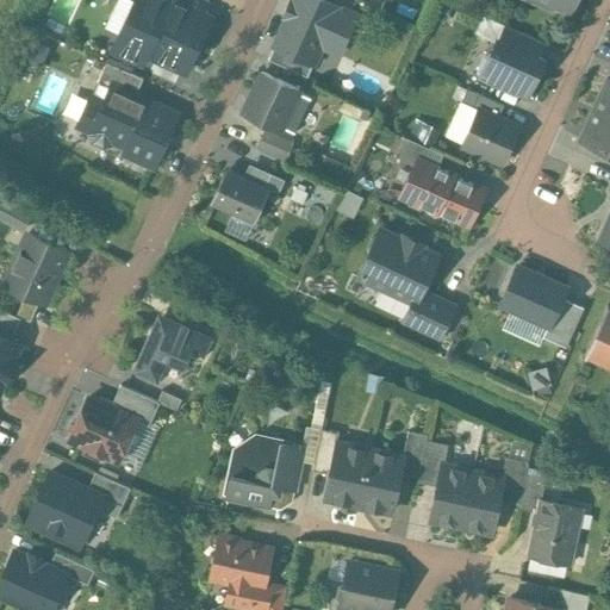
[(170,0),(136,0),(112,54),(147,69),(150,62),(190,80),(217,22),(207,17),(170,0)]
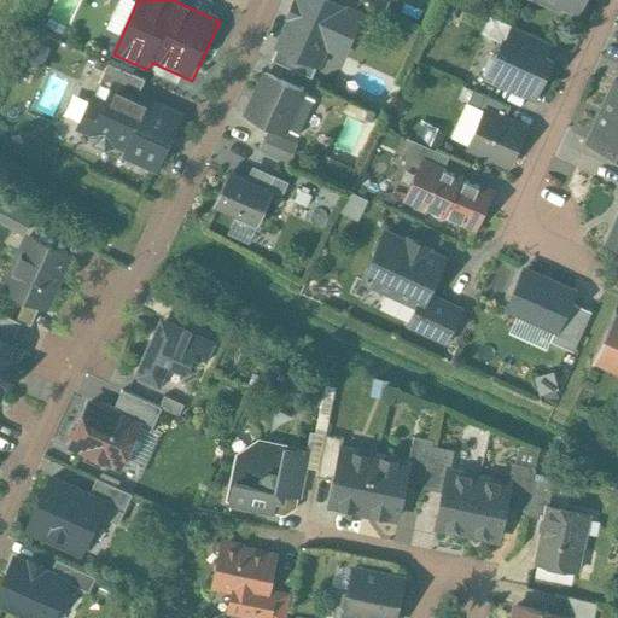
[(211,0),(173,0),(210,17),(216,3),(211,0)]
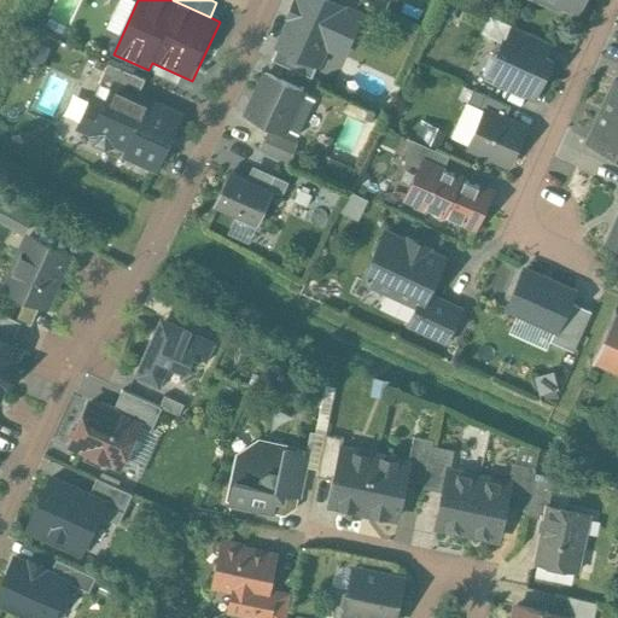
[(360,13),(330,0),(298,0),(298,3),(296,1),(289,16),(291,17),(278,46),(318,64),(332,31),(349,40),(360,13)]
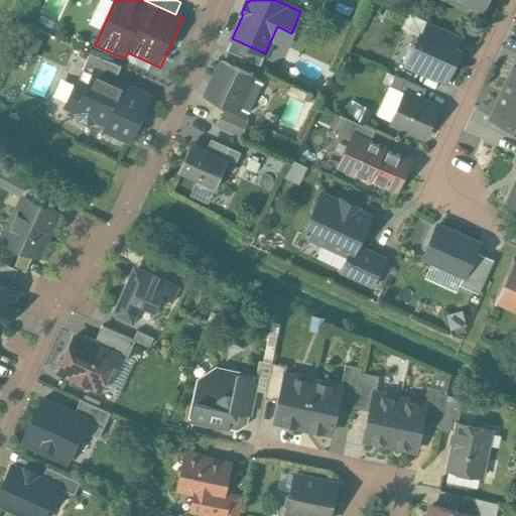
[(455,0),(467,5),(469,2),(483,8),(486,0),(455,0)]
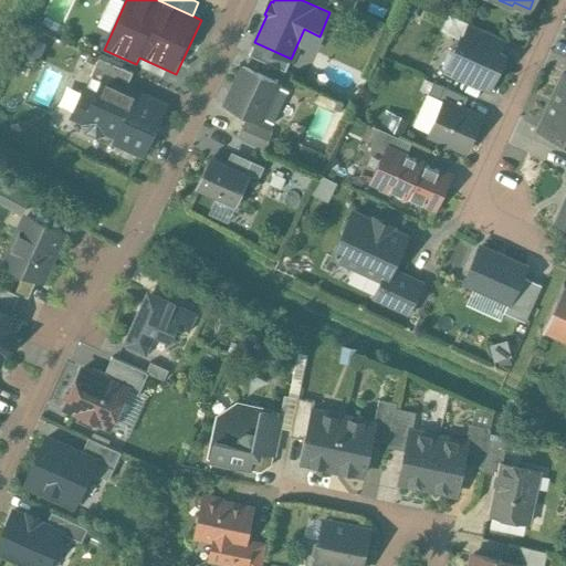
[(505,40),(470,23),(463,38),(500,53),(505,40)]
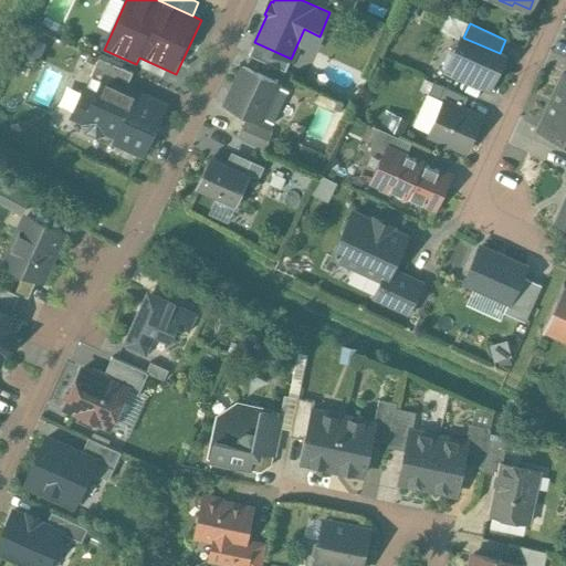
[(463,38),(461,37),(456,50),(450,52),(443,65),(446,71),(477,84),(478,81),(490,86),(504,55),(500,53),(463,38)]
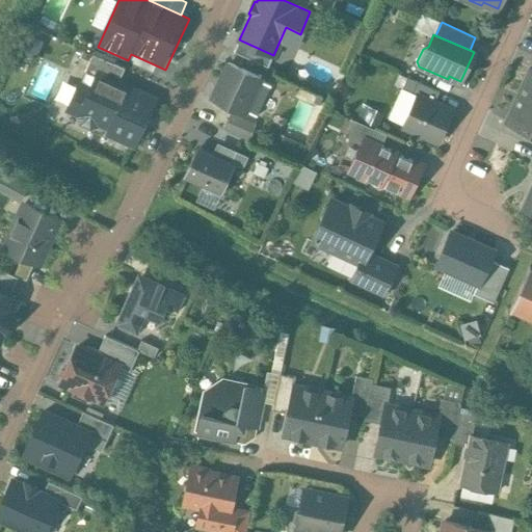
[(273,55),(239,40),(234,51),(268,67),(273,55)]
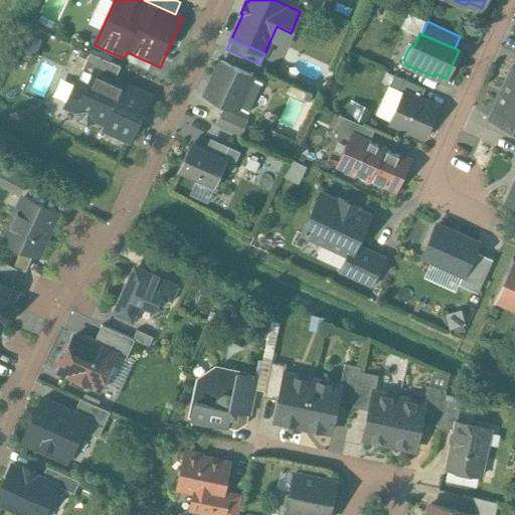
[(121,67),(90,53),(82,71),(94,76),(96,72),(115,81),(121,67)]
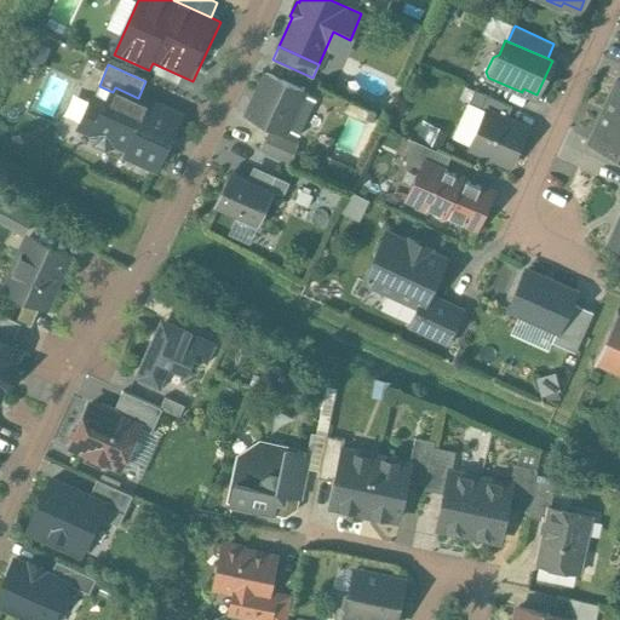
[(268,73),(247,118),(291,137),(311,93),(268,73)]
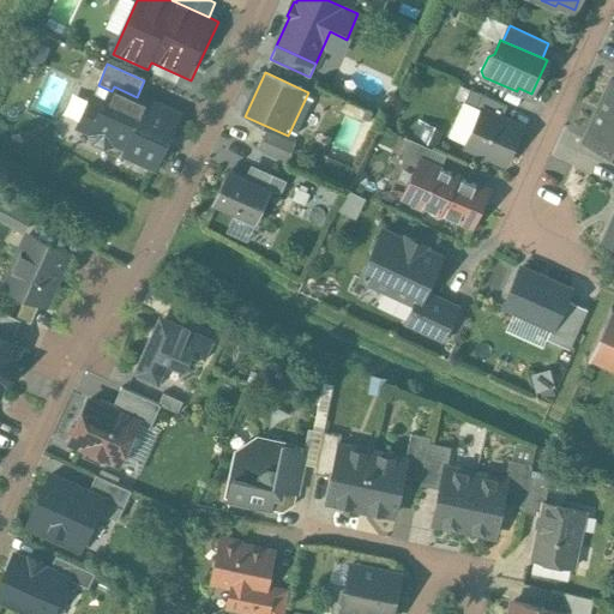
[(613,78),(612,78),(599,109),(613,115),(613,78)]
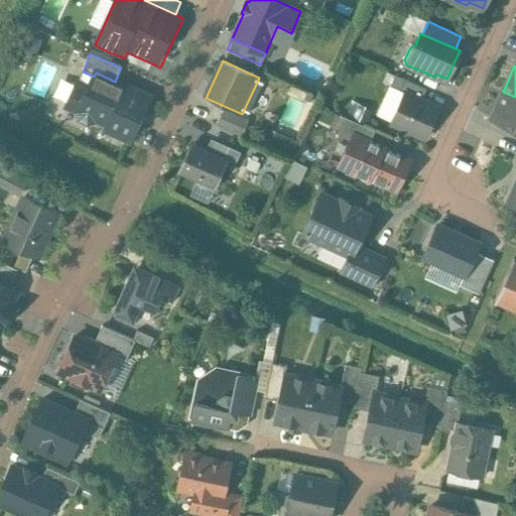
[(115,82),(96,73),(94,77),(89,87),(78,82),(66,108),(79,114),(78,116),(77,119),(91,126),(92,122),(93,120),(107,127),(105,131),(130,142),(139,122),(138,121),(141,114),(142,112),(147,102),(124,91),(126,87),(115,82)]
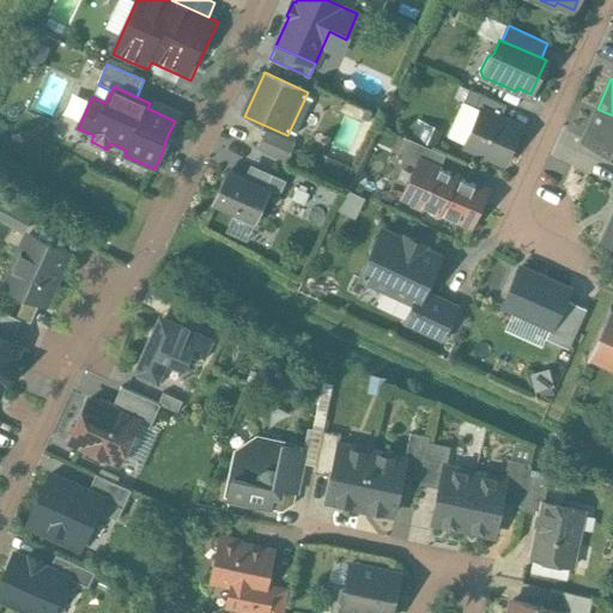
[(507,105),(469,89),(465,102),(481,109),(502,119),(507,105)]
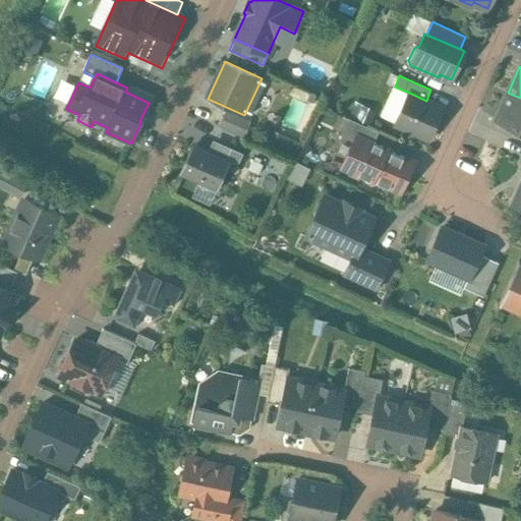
[(426,101),(409,93),(396,122),(429,137),(443,108),(426,101)]
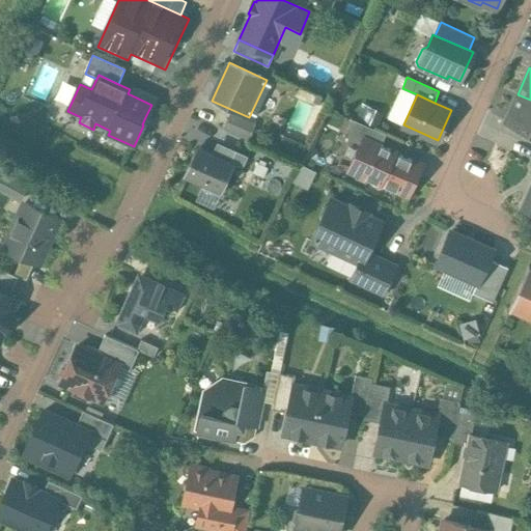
[(530,100),(518,94),(506,120),(530,132),(530,100)]
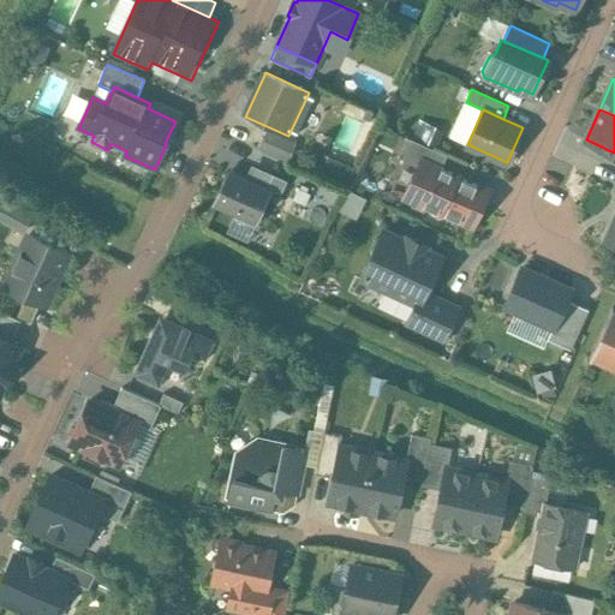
[(422,119),(416,135),(440,145),(446,129),(422,119)]
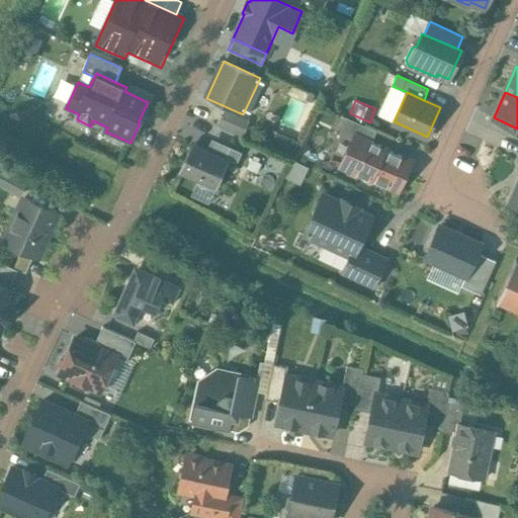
[(251,123),(226,112),(220,127),(245,139),(251,123)]
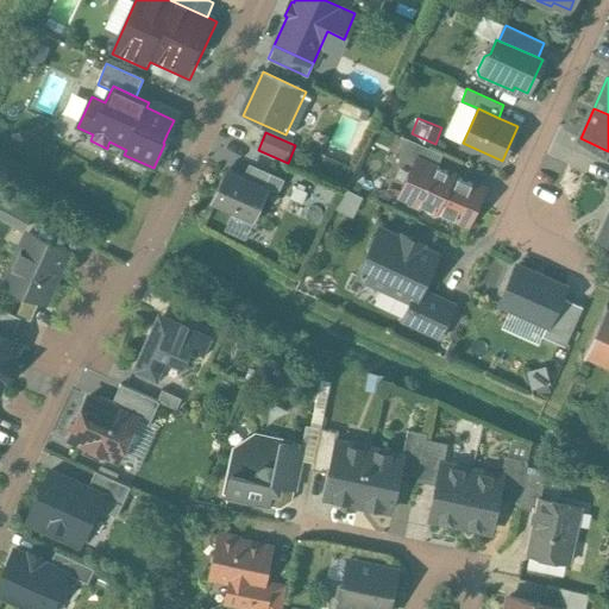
[(420,143),(403,136),(400,144),(416,151),(420,143)]
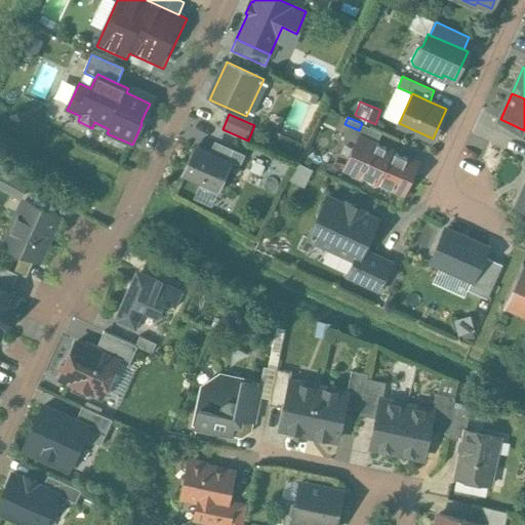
[(381,132),(362,123),(359,130),(357,134),(376,143),(381,132)]
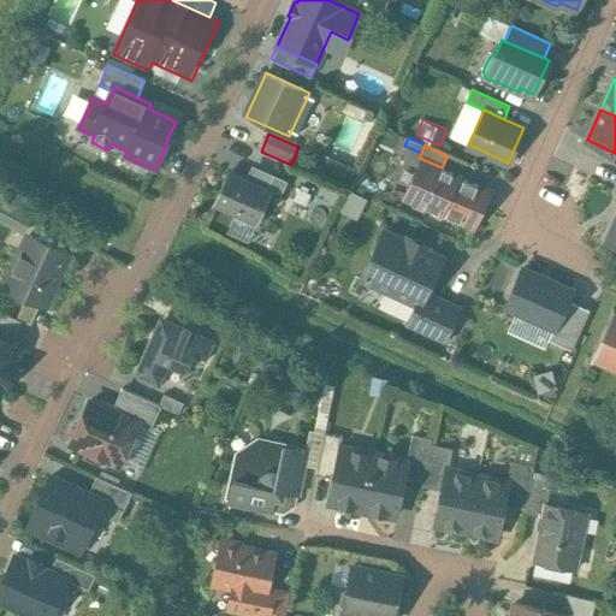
[(440,213),(457,176),(458,175),(442,167),(419,158),(421,153),(404,146),(400,157),(419,165),(404,199),(440,214),(440,213)]
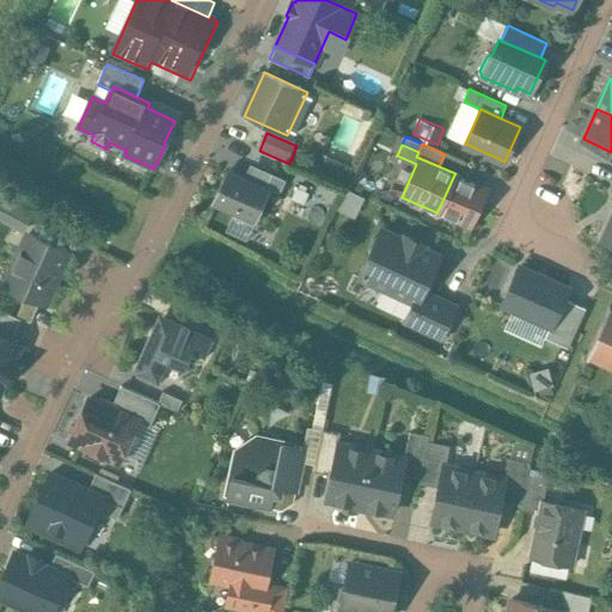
[(254,169),(248,183),(274,195),(283,199),(289,185),(254,169)]
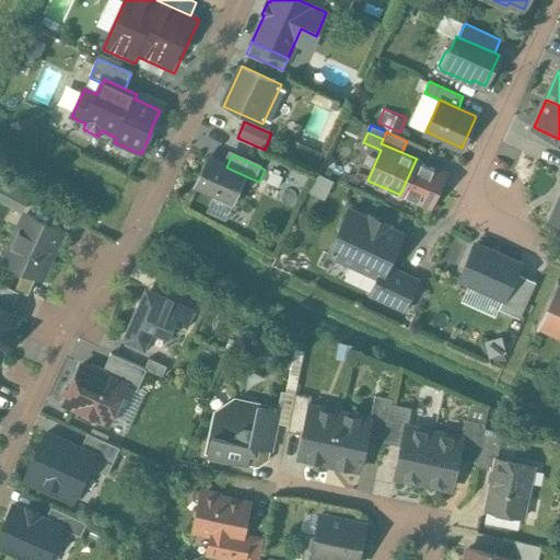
[(226,167),(209,160),(195,191),(236,210),(251,178),(226,167)]
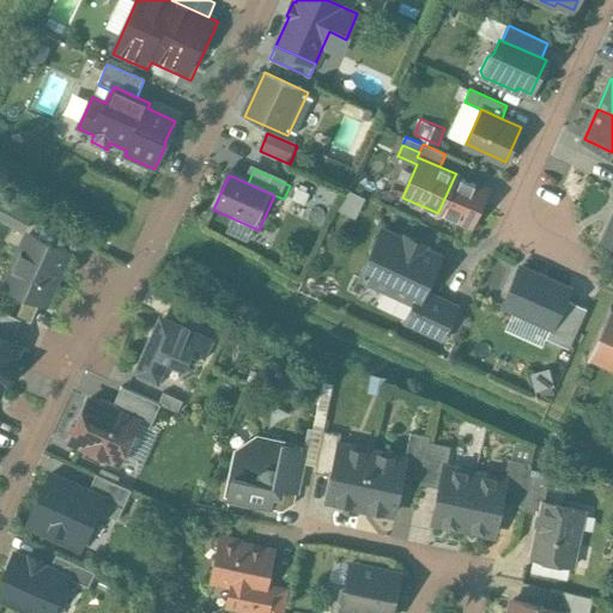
[(455,175),(438,212),(471,226),(487,189),(455,175)]
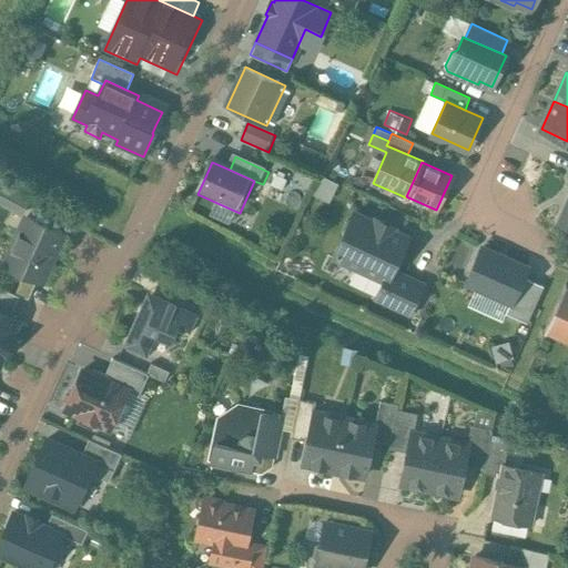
[(317,193),(332,198),(337,182),(323,176),(317,193)]
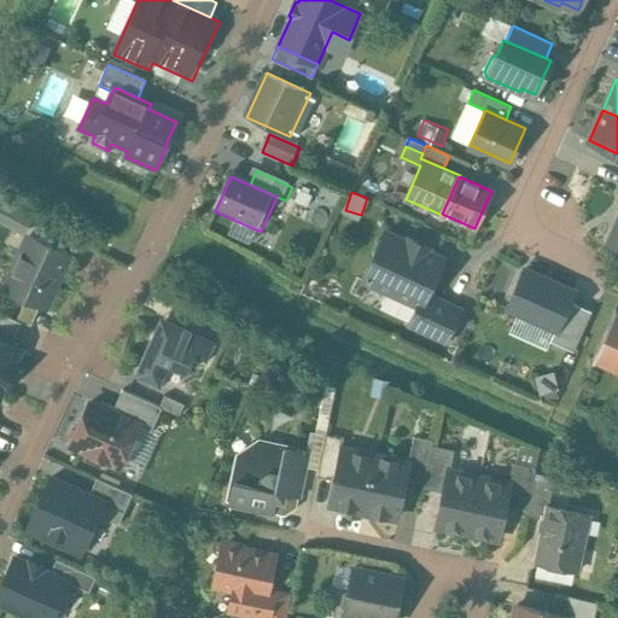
[(0,197),(0,221),(23,234),(34,217),(0,197)]
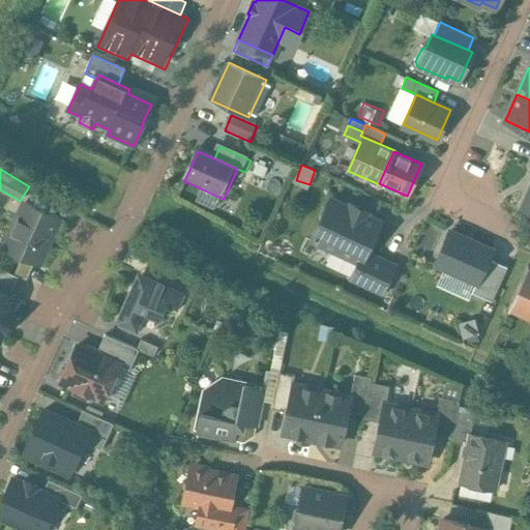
[(351,206),(350,209),(331,200),(328,205),(324,207),(320,214),(322,219),(312,240),(359,263),(352,280),(367,287),(379,260),(365,254),(380,223),(365,216),(367,213),(351,206)]
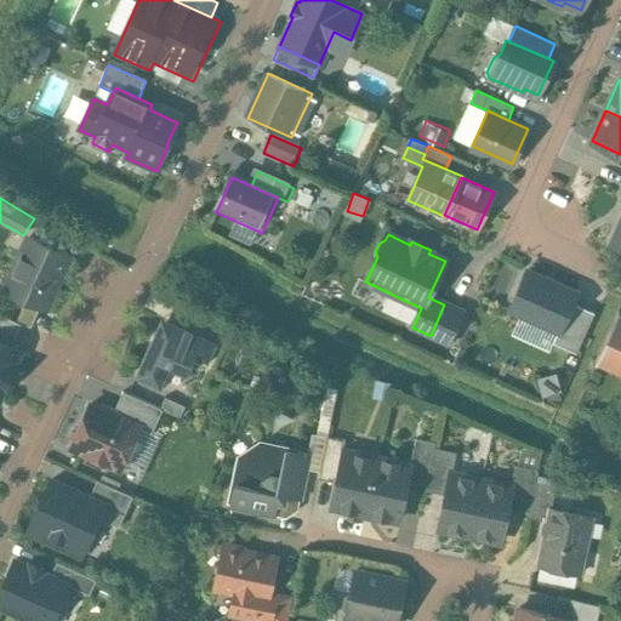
[(27,239),(3,291),(53,314),(78,262),(27,239)]
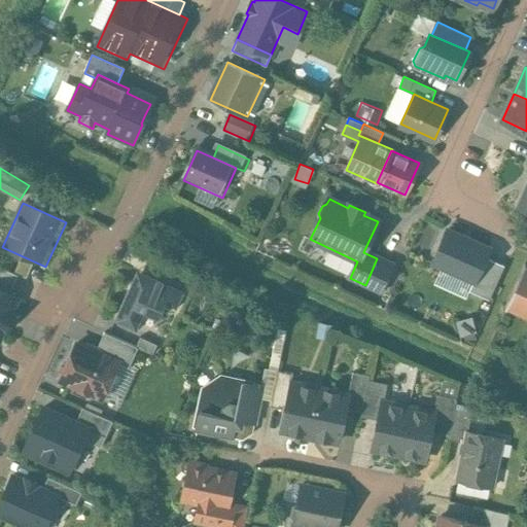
[(489,250),(448,232),(433,264),(475,282),(489,250)]
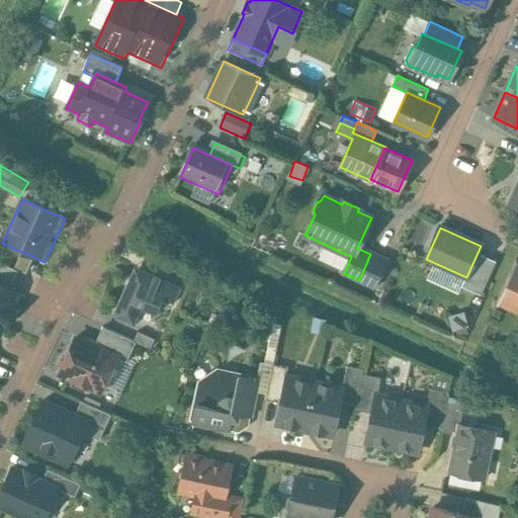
[(384,261),(370,254),(359,280),(373,286),(384,261)]
